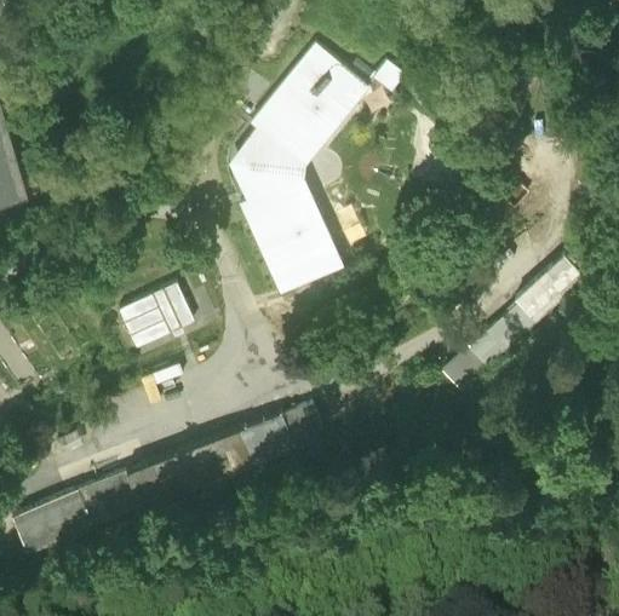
[(0,193),(23,186),(0,105),(0,47),(13,44),(0,0),(0,193)]
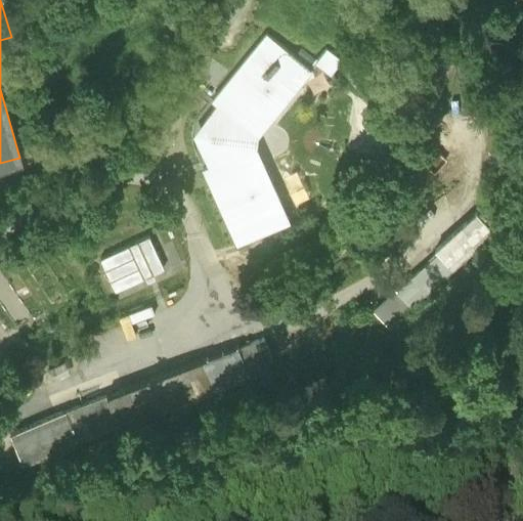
[(215,105),(191,134),(207,168),(202,170),(235,247),(288,223),(269,183),(272,182),(267,172),(265,173),(254,147),(255,137),(274,114),(275,116),(284,106),(281,105),(309,71),(265,35),(210,101),(215,105)]
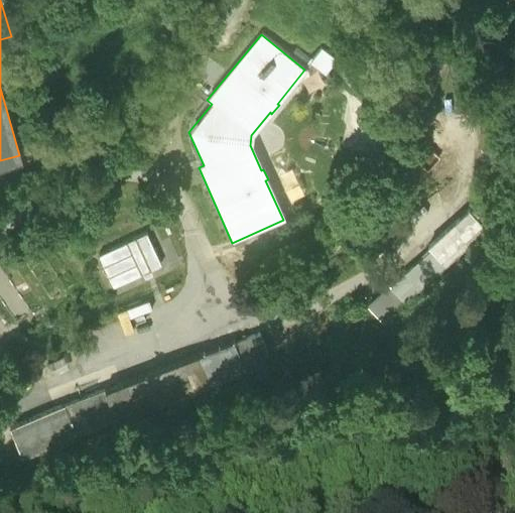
[(319,49),(308,62),(324,75),(335,61),(319,49)]
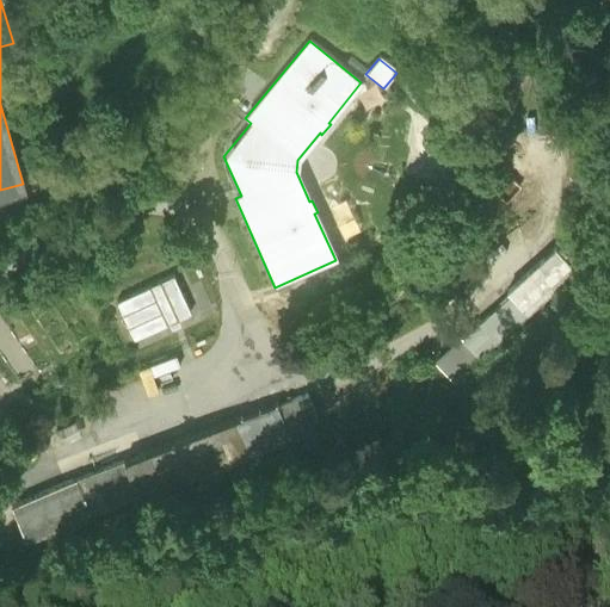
[(478,361),(574,276),(556,254),(506,295),(511,299),(461,342),(466,348),(441,370),(450,381),(475,359),(478,361)]
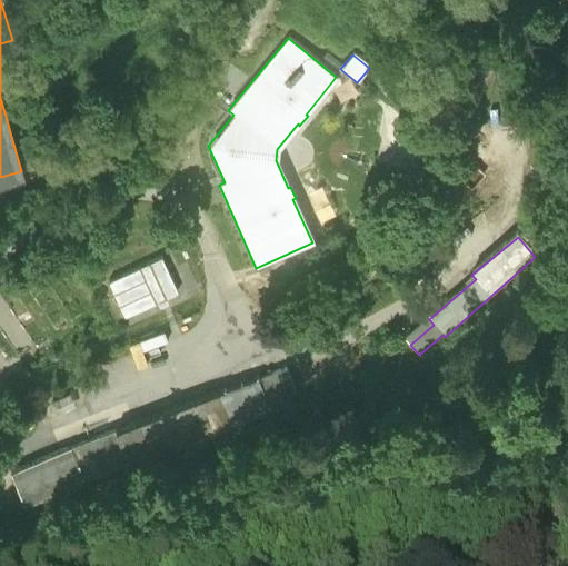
[(165,255),(108,280),(126,319),(182,294),(165,255)]
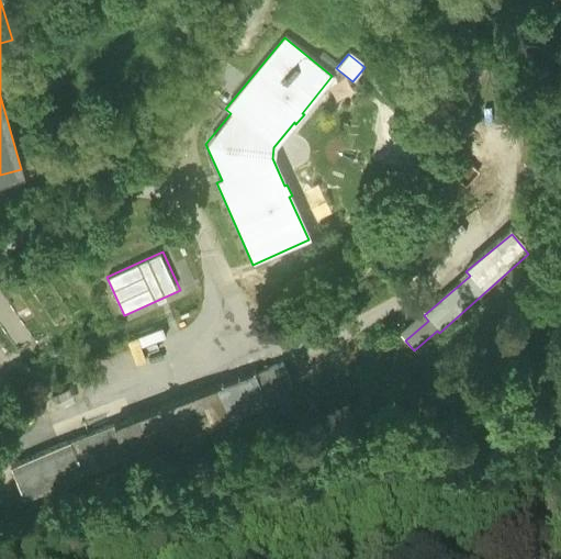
[(254,380),(268,413),(289,405),(285,397),(292,394),(281,369),(254,380)]
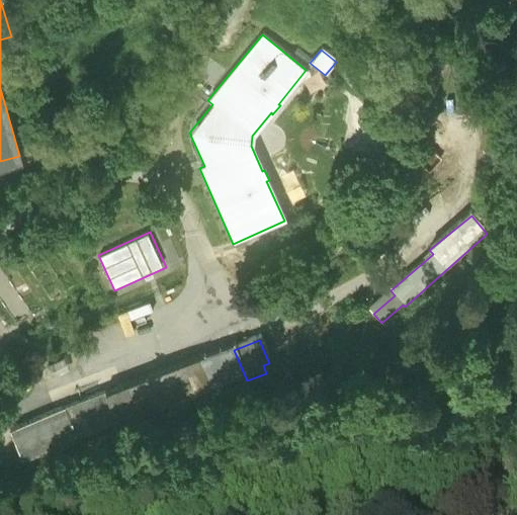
[(234,350),(202,361),(214,395),(247,380),(234,350)]
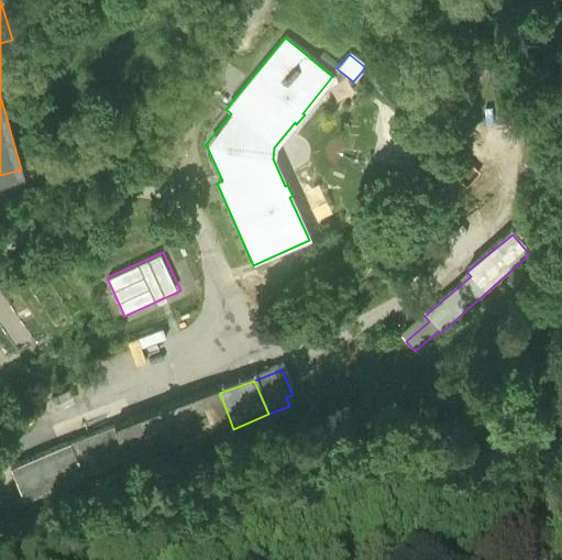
[(220,393),(112,434),(125,467),(127,469),(233,429),(220,393)]
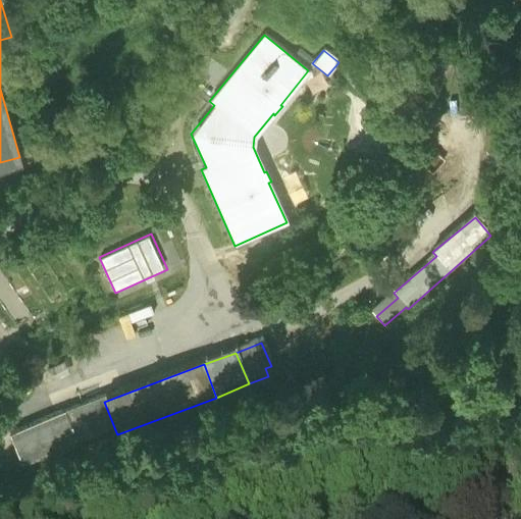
[(104,402),(104,401),(9,436),(21,468),(116,432),(104,402)]
